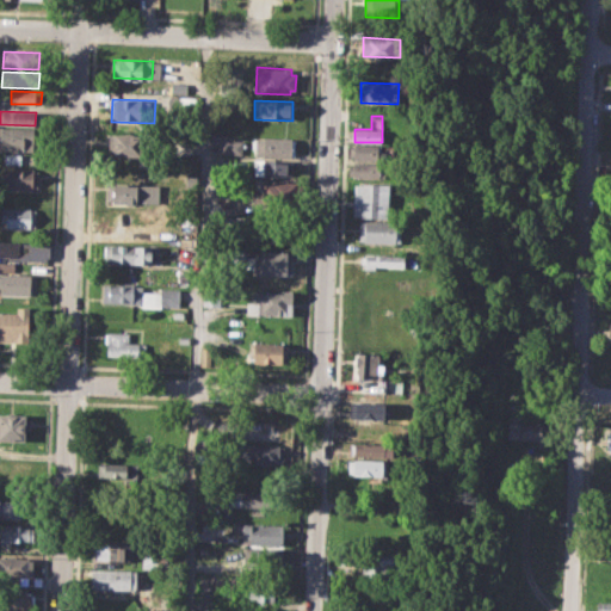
[(0,128),(36,129),(35,149),(0,147),(0,128)]
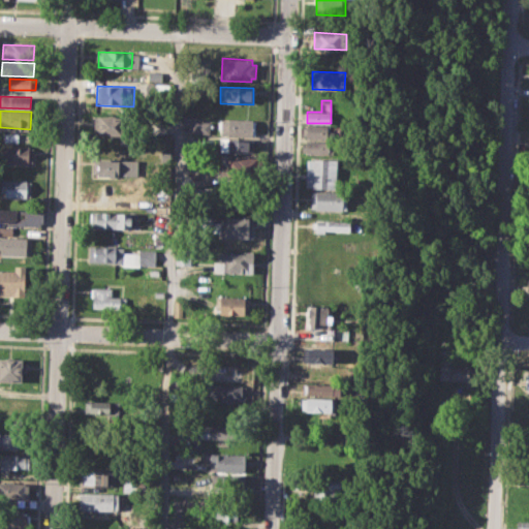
[(95,117),(131,118),(130,136),(94,135),(95,117)]
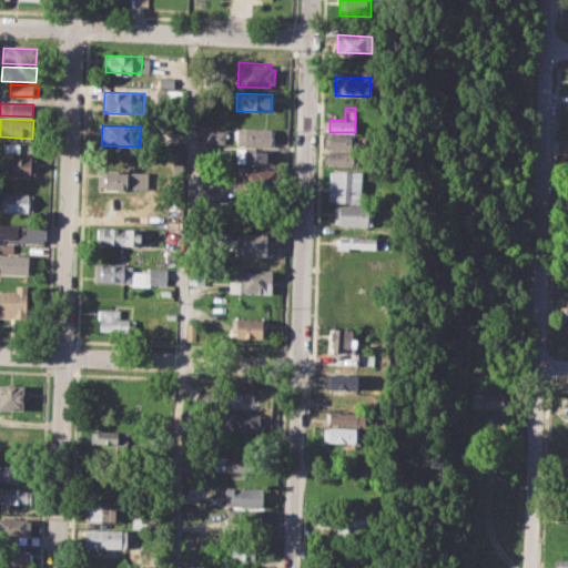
[(236,128),(273,129),(272,146),(236,144),(236,128)]
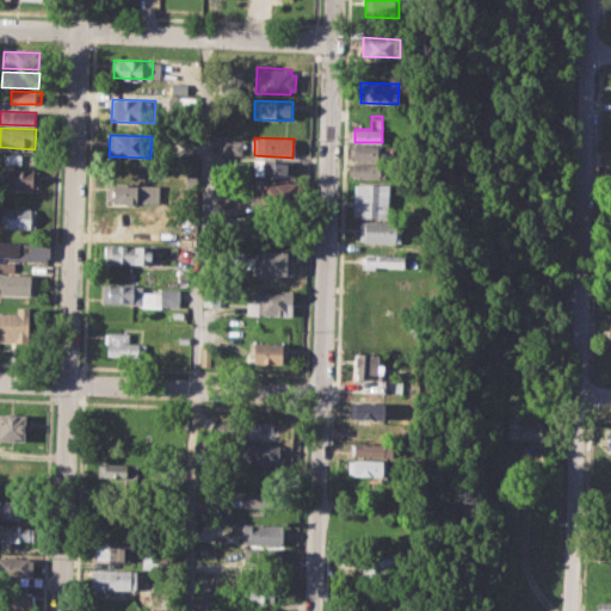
[(223,140),(244,141),(244,155),(222,155),(223,140)]
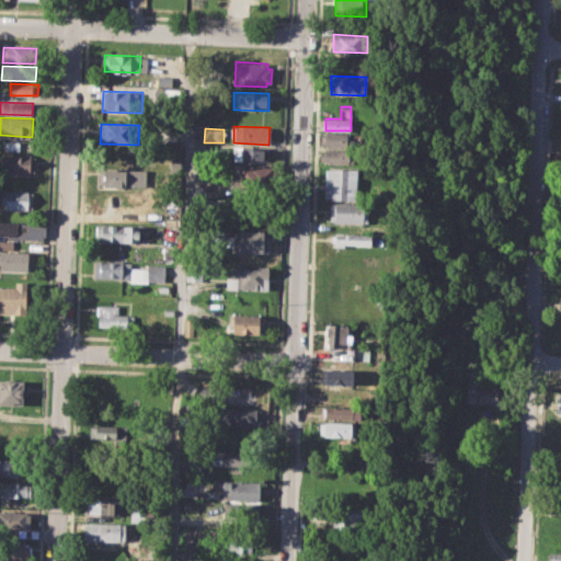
[(321,134),(348,134),(348,146),(321,145),(321,134)]
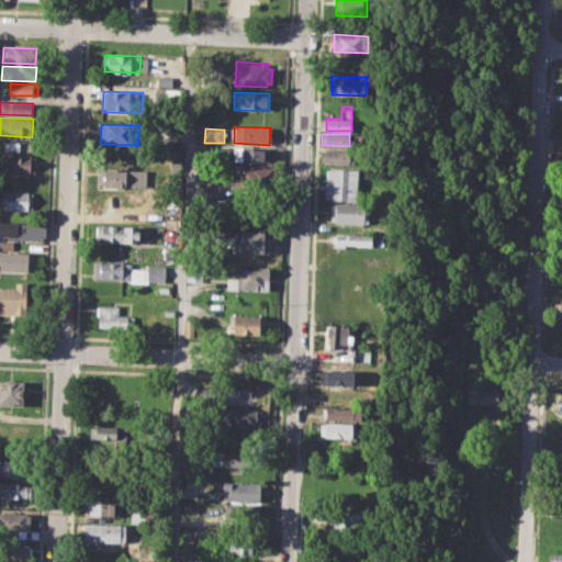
[(2,142),(25,143),(25,150),(2,150),(2,142)]
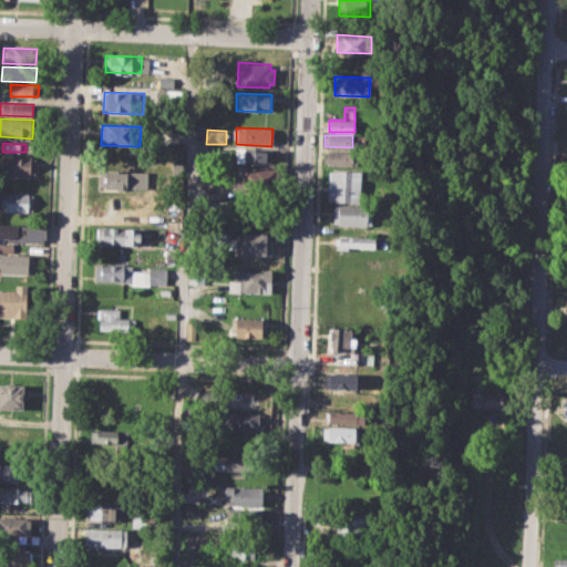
[(235,147),(271,150),(270,165),(234,163),(235,147)]
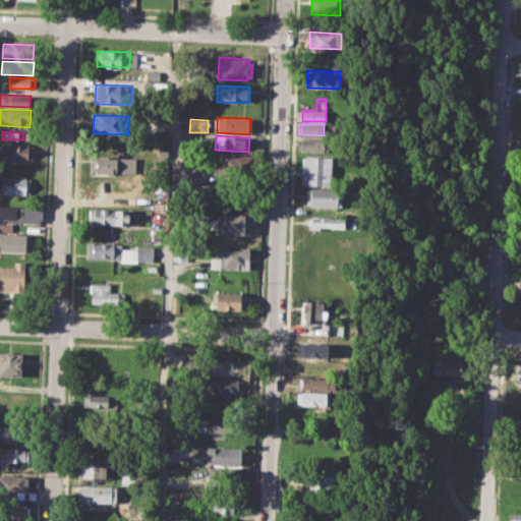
[(297,138),(327,139),(327,152),(297,152),(297,138)]
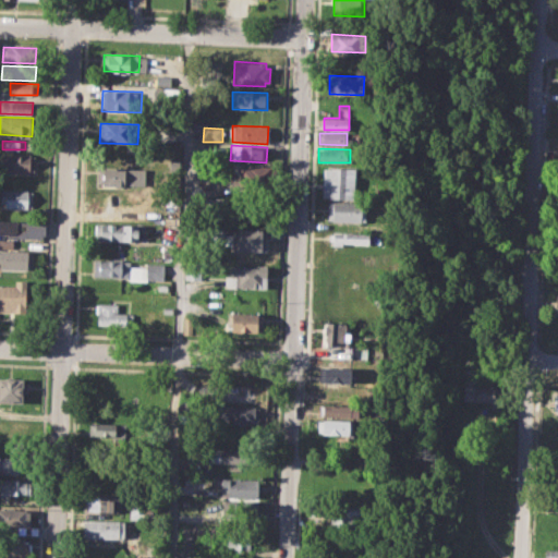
[(2,153),(35,154),(35,171),(1,170),(2,153)]
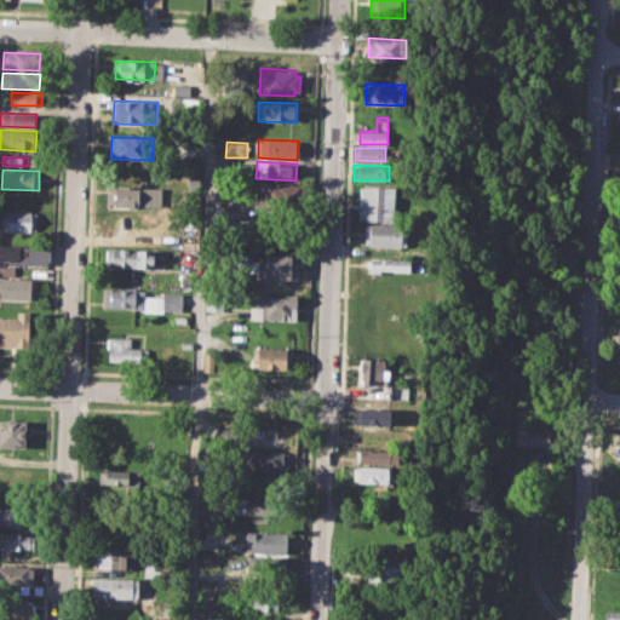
[(259,184),(302,187),(300,211),(258,208),(259,184)]
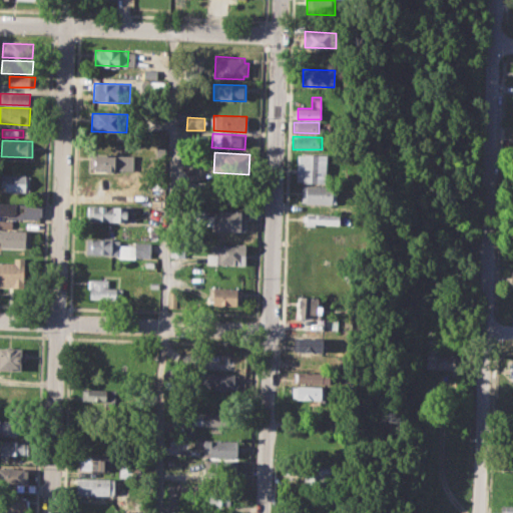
[(90,154),(126,155),(125,171),(90,170),(90,154)]
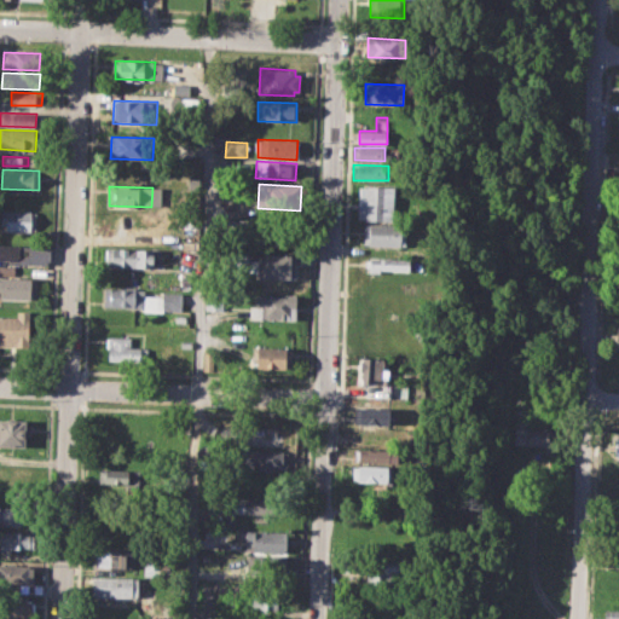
[(358,186),(394,187),(393,220),(358,219),(358,186)]
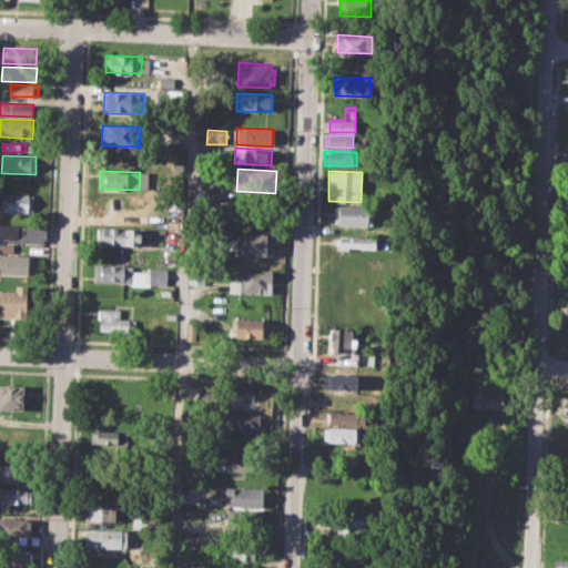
[(0,192),(32,193),(32,212),(6,212),(6,206),(0,206),(0,192)]
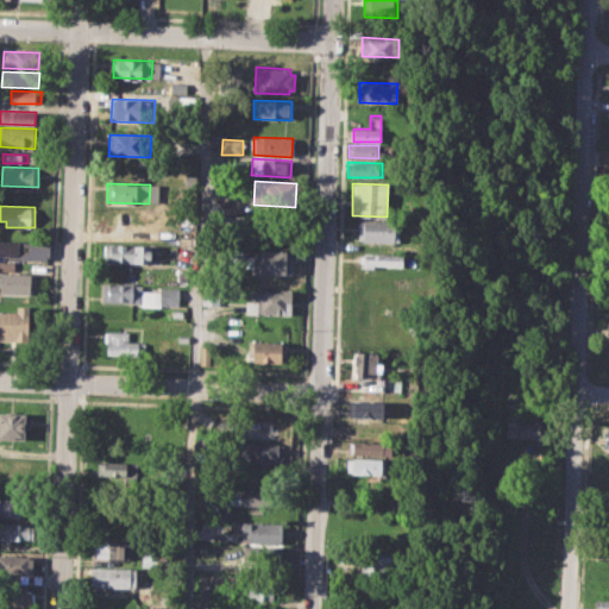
[(107,211),(150,212),(150,232),(107,231),(107,211)]
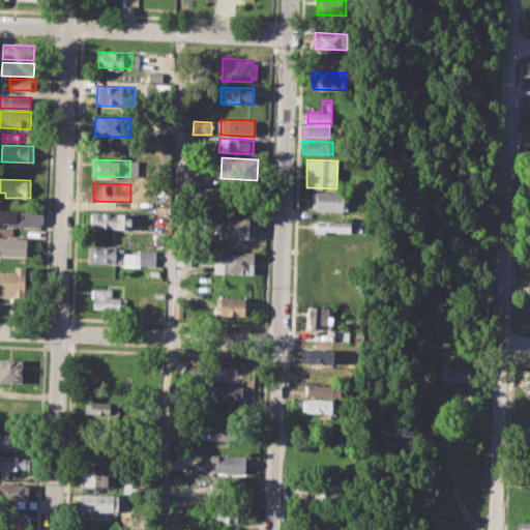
[(221,192),(254,194),(253,209),(221,207),(221,192)]
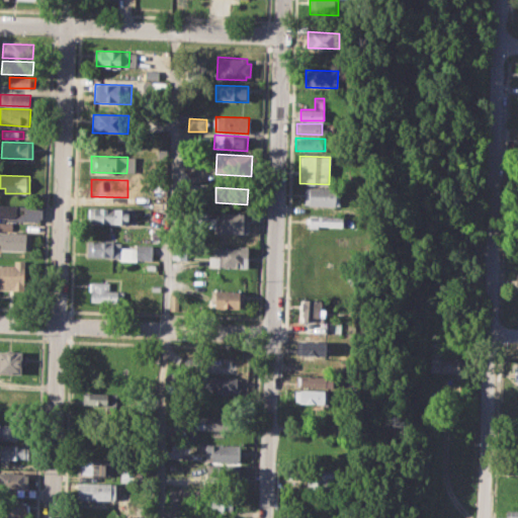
[(305,187),(339,188),(338,205),(305,204),(305,187)]
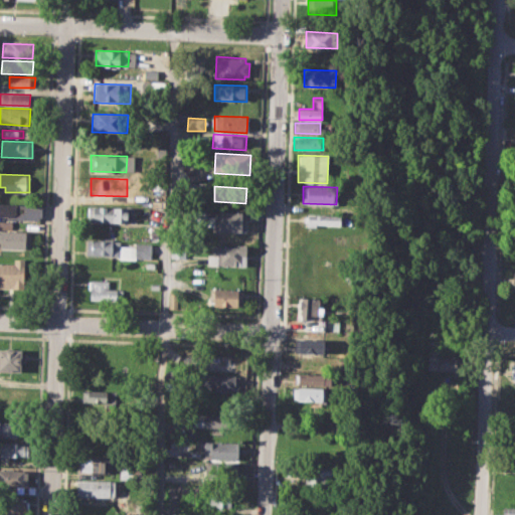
[(149,198),(163,199),(162,207),(149,207),(149,198)]
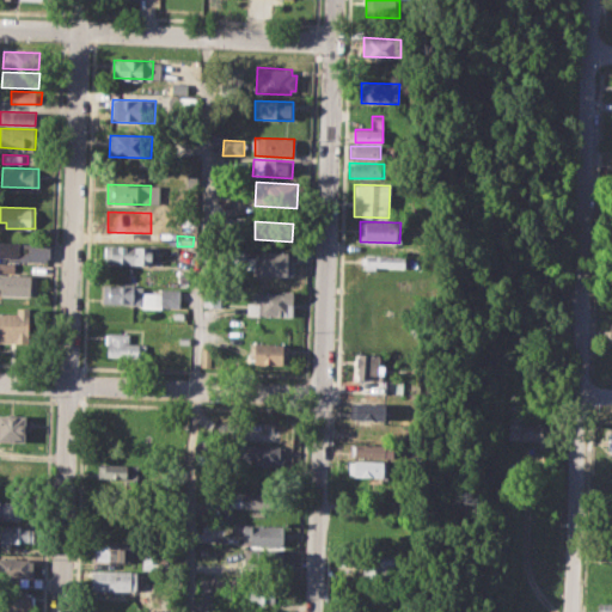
[(0,242),(50,244),(49,262),(0,259),(0,242)]
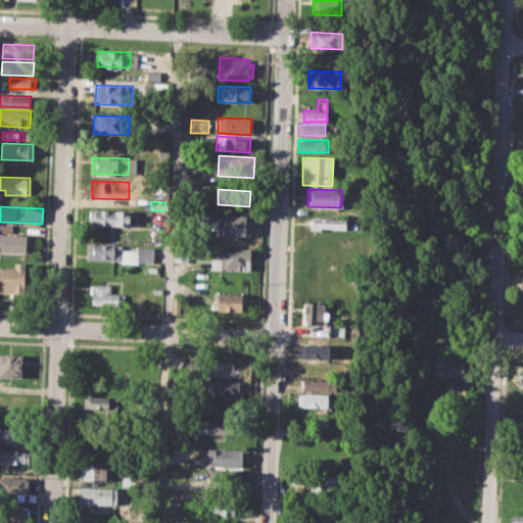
[(91,209),(129,210),(129,226),(90,225),(91,209)]
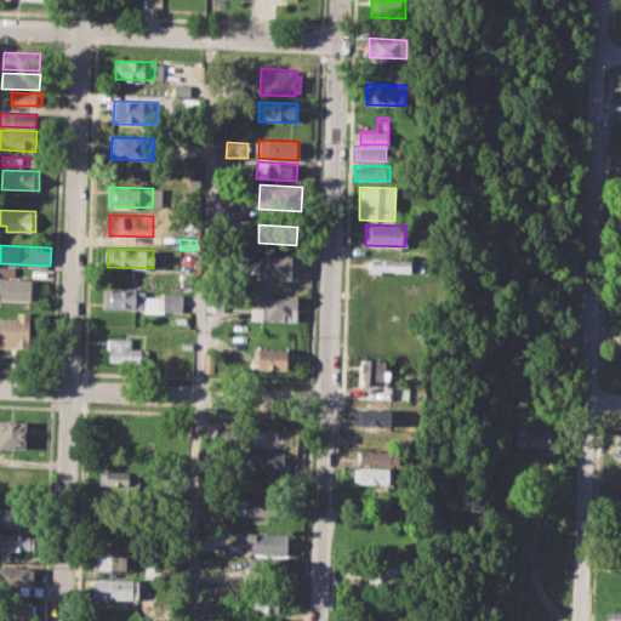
[(258,256),(298,257),(298,278),(263,278),(263,273),(250,273),(250,261),(258,261),(258,256)]
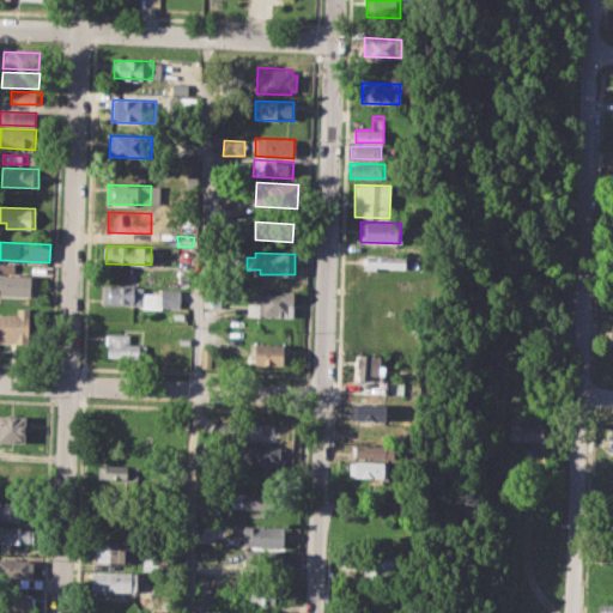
[(362,255),(406,255),(406,267),(376,267),(376,272),(365,271),(365,265),(362,265),(362,255)]
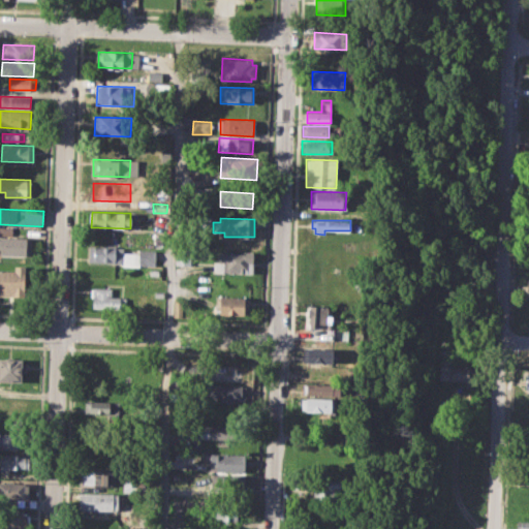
[(0,237),(31,238),(30,254),(0,253),(0,237)]
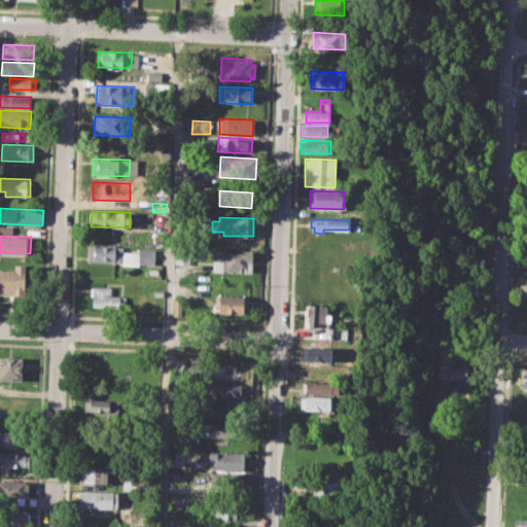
[(90,244),(123,246),(123,251),(137,252),(137,248),(155,248),(154,266),(89,262),(90,244)]
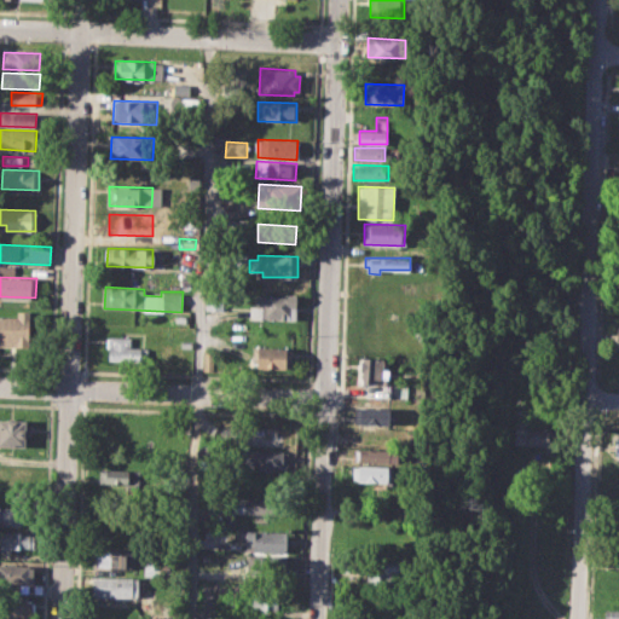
[(254,294),(296,295),(296,320),(261,319),(261,307),(254,306),(254,294)]
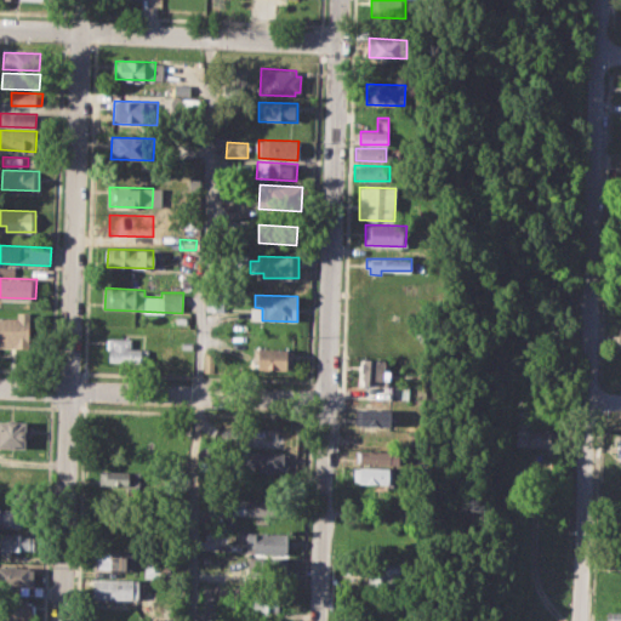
[(0,315),(16,317),(16,309),(29,309),(28,345),(0,343),(0,315)]
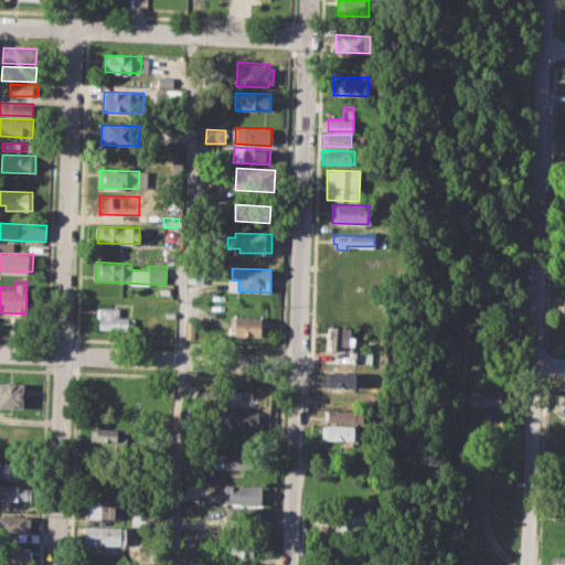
[(98,306),(119,307),(119,317),(135,318),(135,331),(97,329),(98,306)]
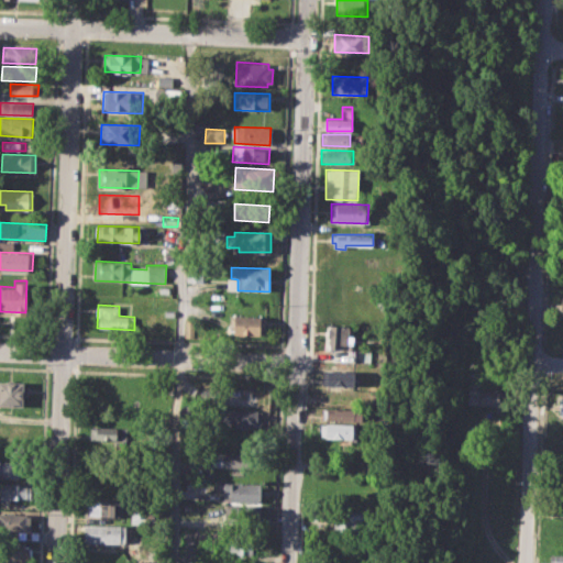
[(230,315),(266,316),(265,334),(229,333),(230,315)]
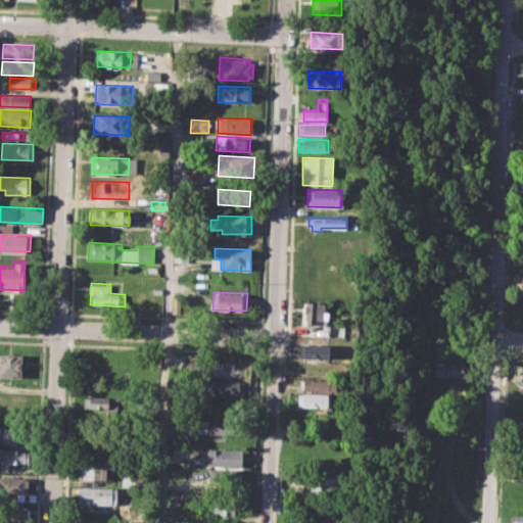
[(173,297),(181,297),(180,314),(172,313),(173,297)]
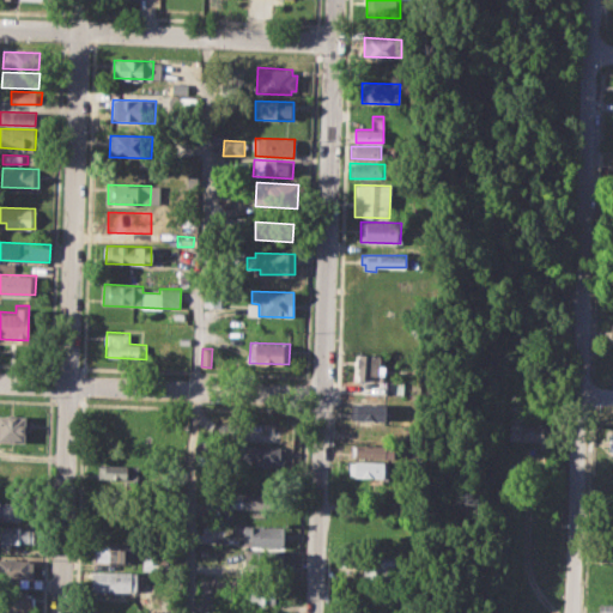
[(356,354),(356,380),(381,381),(382,364),(378,364),(378,354),(356,354)]
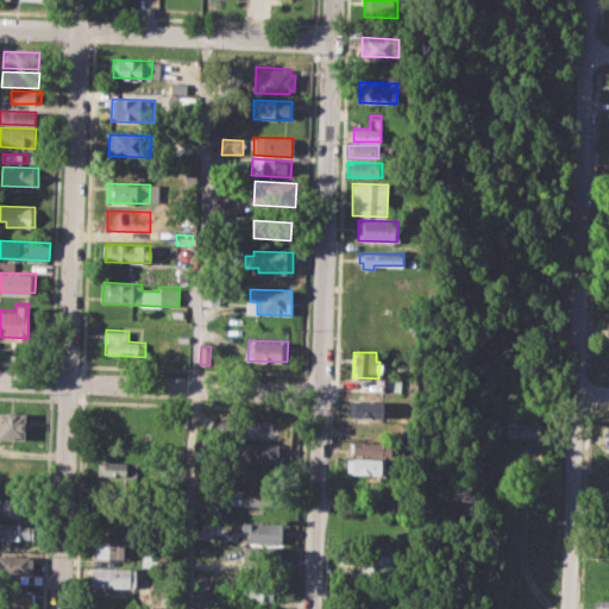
[(382,380),(406,380),(405,391),(382,390),(382,380)]
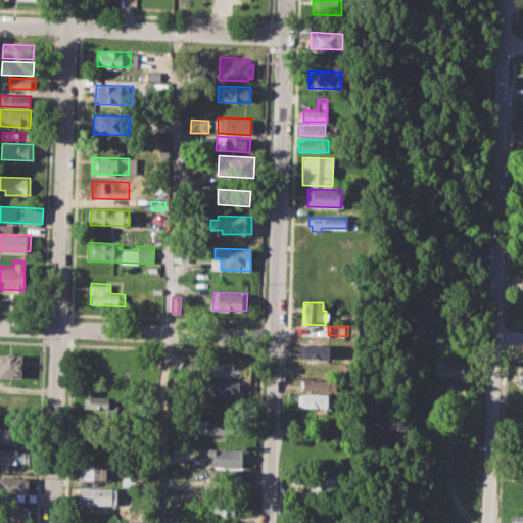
[(300,343),(315,344),(316,337),(330,338),(329,358),(300,358),(300,343)]
